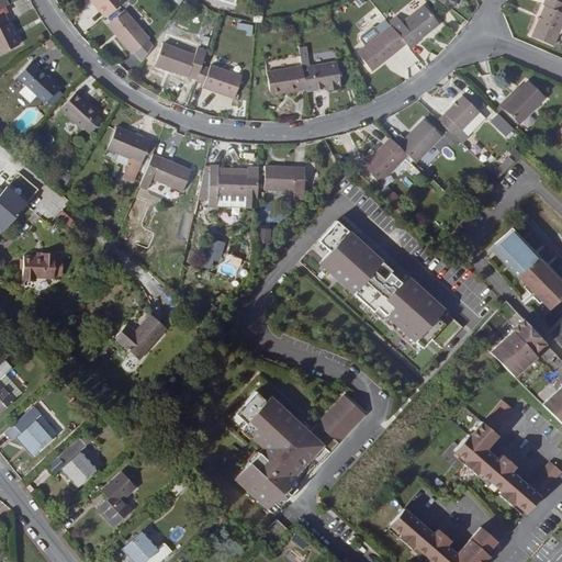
[(90,0),(107,18),(126,1),(124,0),(90,0)]
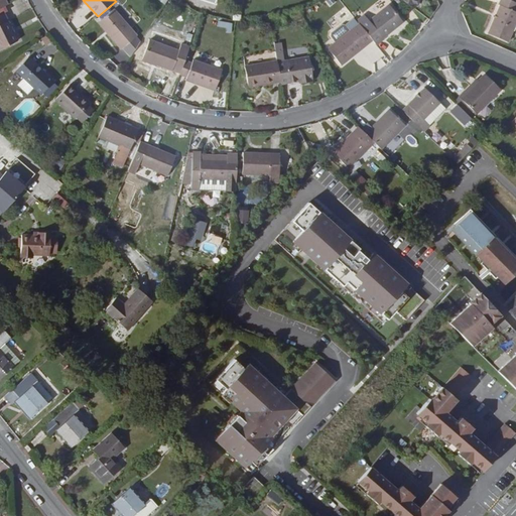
[(402,0),(414,9),(416,3),(417,4),(418,0),(402,0)]
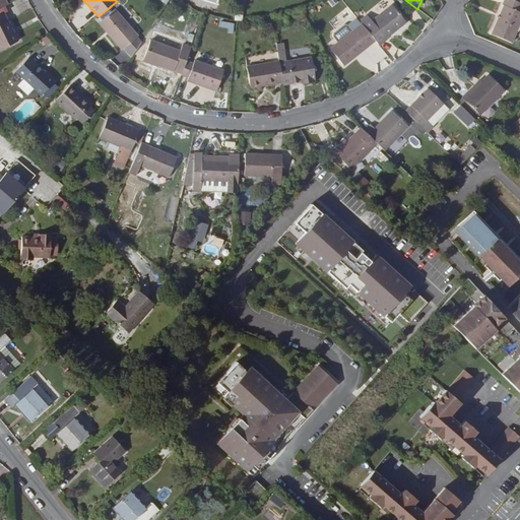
[(519,2),(517,1),(514,0),(504,0),(503,3),(504,4),(492,33),(511,42),(519,21),(519,2)]
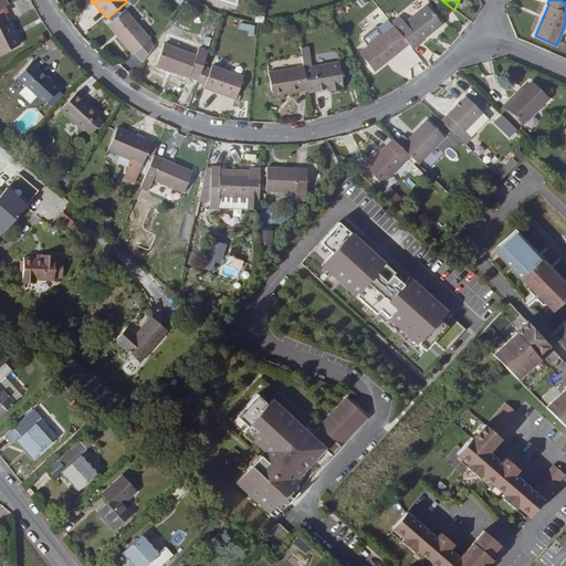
[(399,19),(392,25),(394,28),(409,45),(411,50),(441,24),(427,6),(404,24),(399,19)]
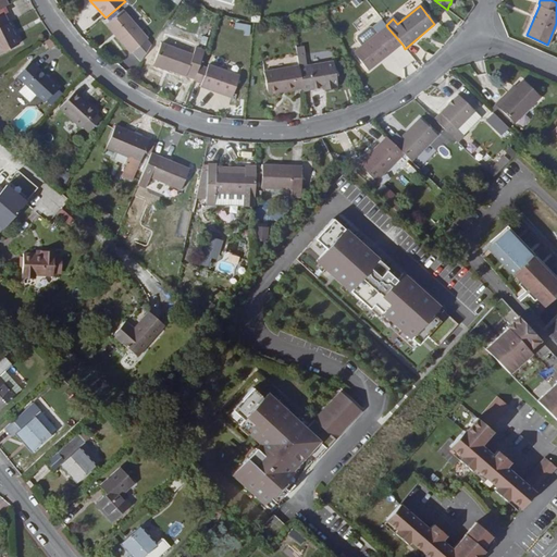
[(0,44),(15,36),(1,8),(0,8),(0,44)]
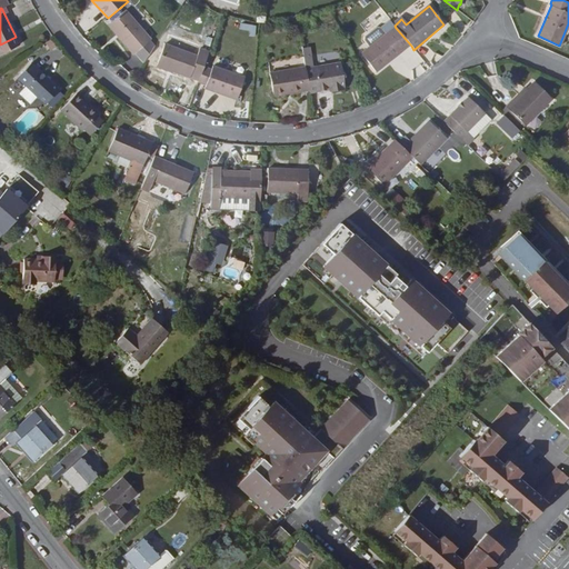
[(150,40),(151,39),(127,11),(109,27),(133,55),(135,53),(150,40)]
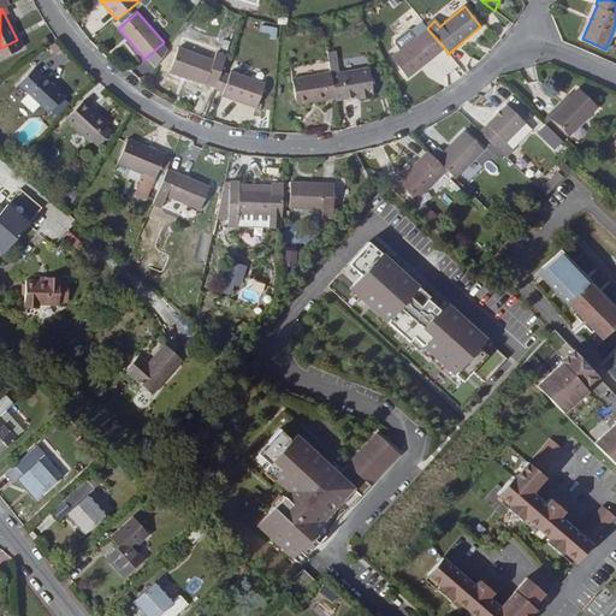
[(333,22),(323,23),(324,34),(335,33),(333,22)]
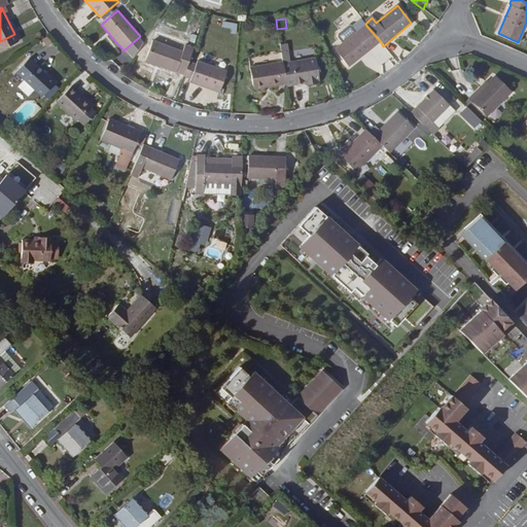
[(361,19),(352,27),(357,33),(366,26),(365,24),(361,19)]
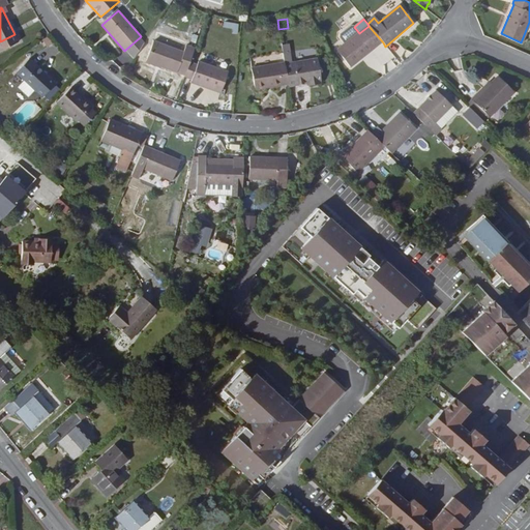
[(239,25),(225,22),(224,28),(233,30),(233,33),(238,34),(239,25)]
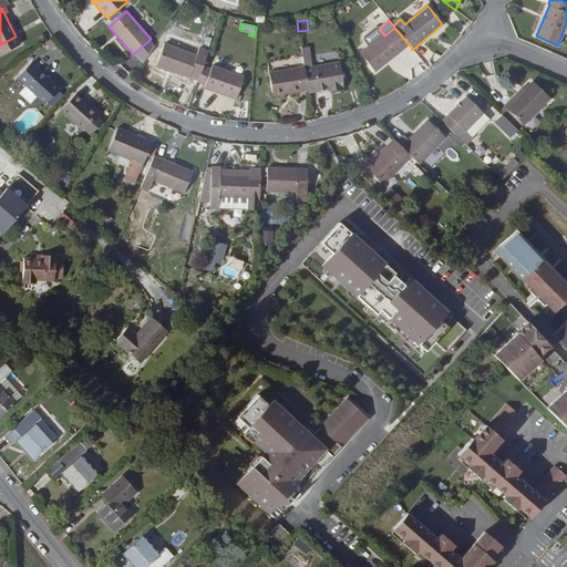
[(374,72),(410,45),(394,28),(384,35),(369,48),(360,54),(374,72)]
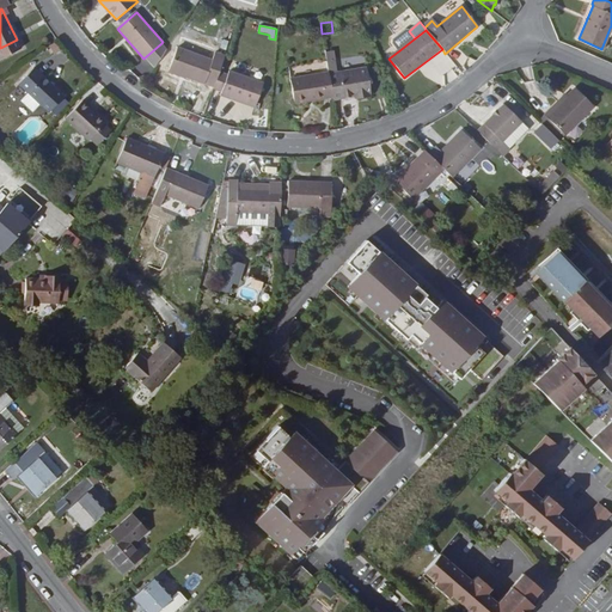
[(393,44),(398,51),(415,38),(409,31),(405,31),(393,40),(393,44)]
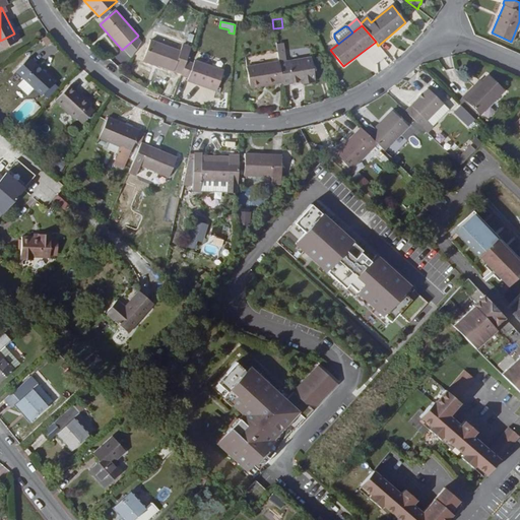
[(155,33),(152,41),(181,51),(184,44),(181,43),(155,33)]
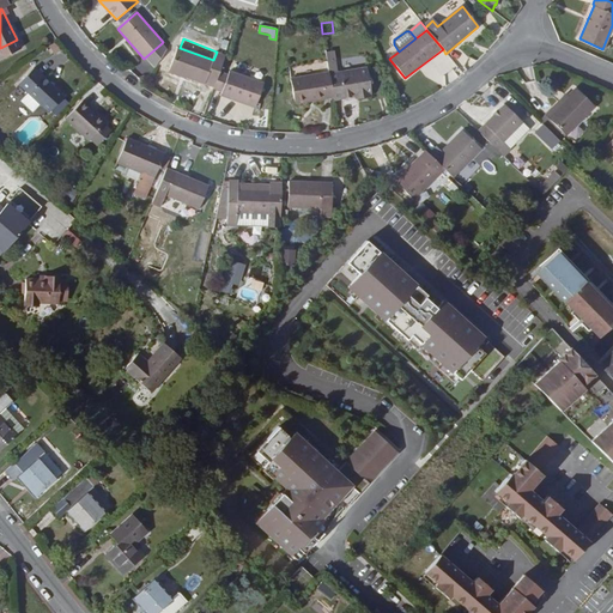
[(155,68),(167,49),(162,43),(145,58),(155,68)]
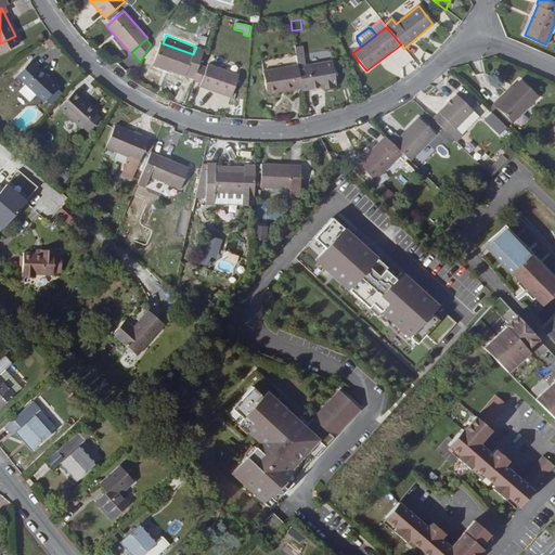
[(194,79),(199,65),(205,50),(196,47),(193,54),(163,43),(155,64),(194,79)]
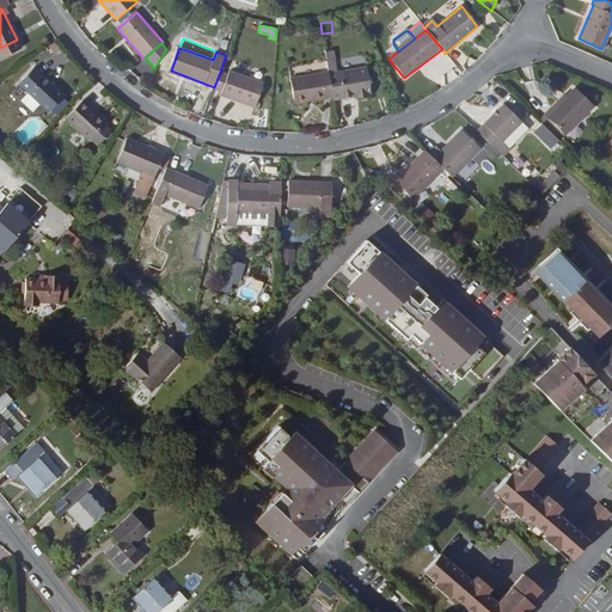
[(337,71),(334,51),(325,53),(329,72),(337,71)]
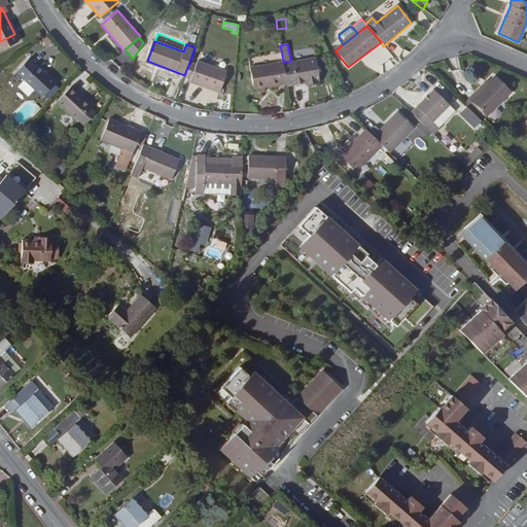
[(53,74),(27,50),(11,67),(37,91),(53,74)]
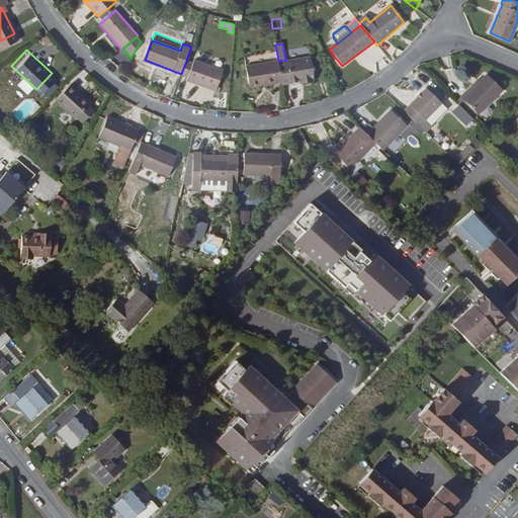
[(278,63),(281,82),(282,85),(299,82),(300,84),(312,82),(312,80),(314,79),(310,58),(278,63)]
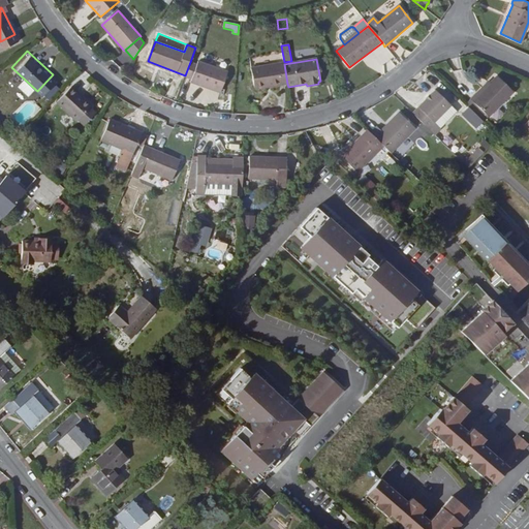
[(197,65),(190,62),(185,75),(185,76),(192,80),(191,82),(204,86),(205,84),(221,90),(228,72),(198,61),(197,65)]
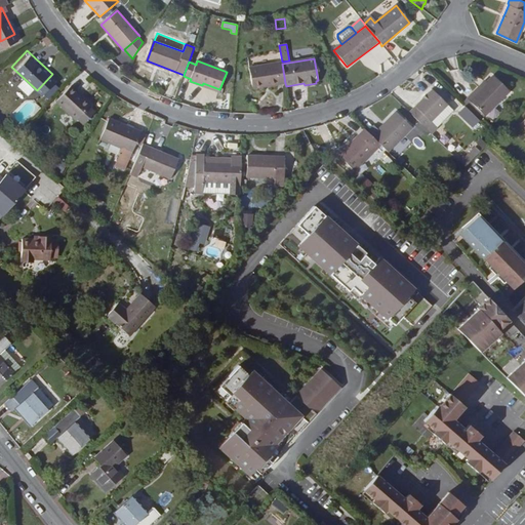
[(253,89),(285,83),(282,64),(281,63),(249,68),(253,89)]
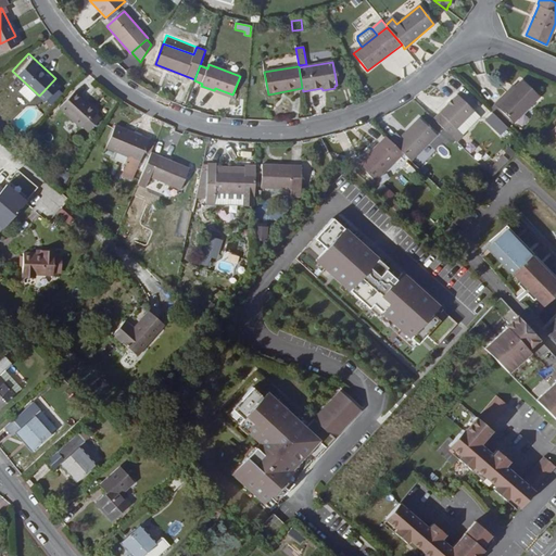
[(515,124),(540,98),(521,79),(515,87),(502,100),(500,98),(494,103),(496,105),(515,124)]
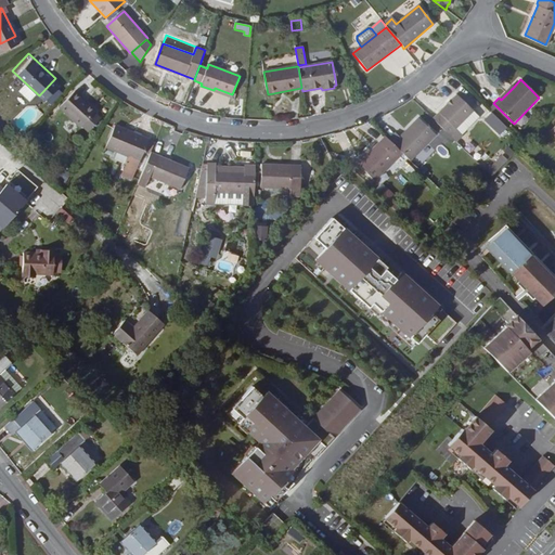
[(55,99),(76,118),(77,117),(89,104),(90,103),(69,82),(55,99)]
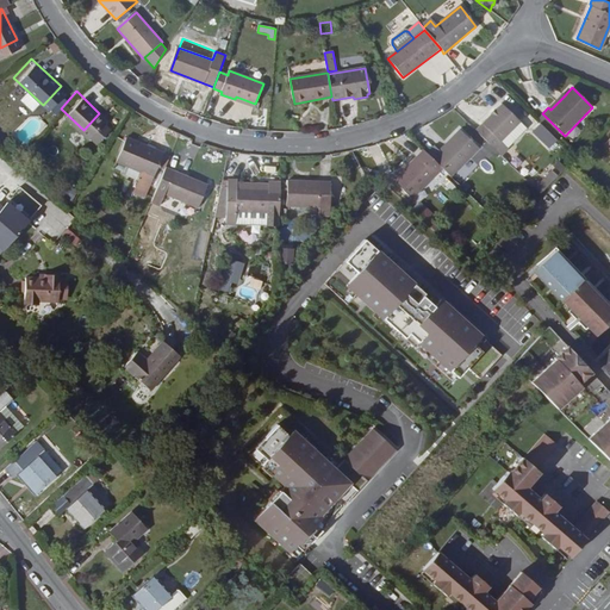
[(565,95),(562,92),(548,107),(551,110),(565,95)]
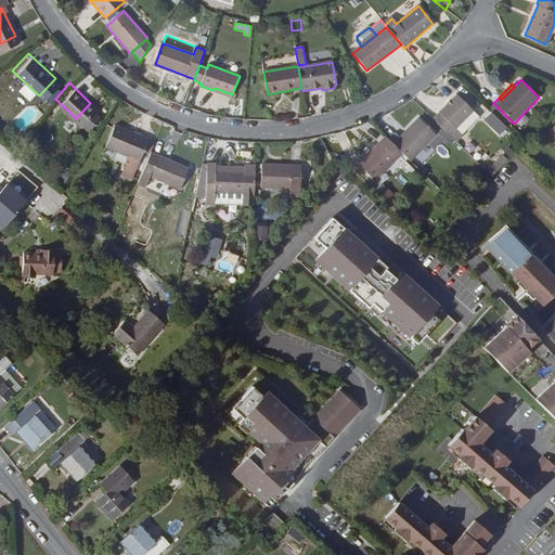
[(214,90),(231,98),(232,94),(215,88),(214,90)]
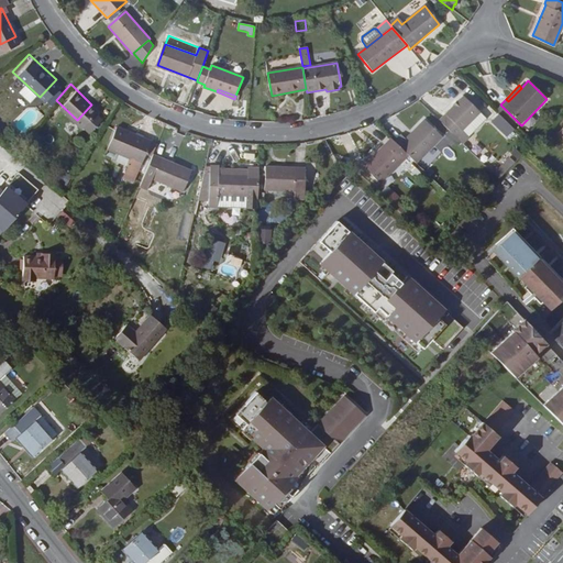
[(463,97),(440,120),(463,144),(468,138),(463,132),(481,113),(463,97)]
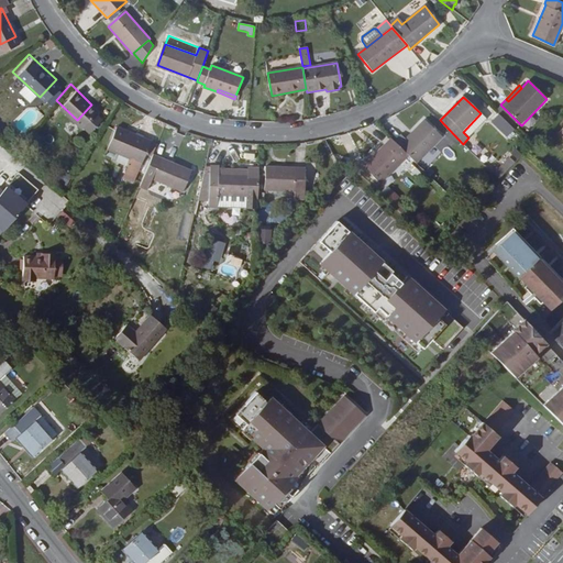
[(96,112),(90,106),(78,119),(85,124),(96,112)]
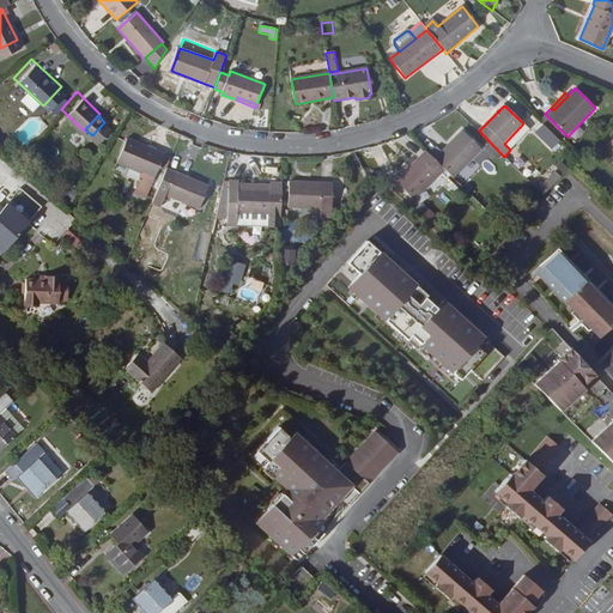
[(547,116),(541,122),(562,143),(568,137),(547,116)]
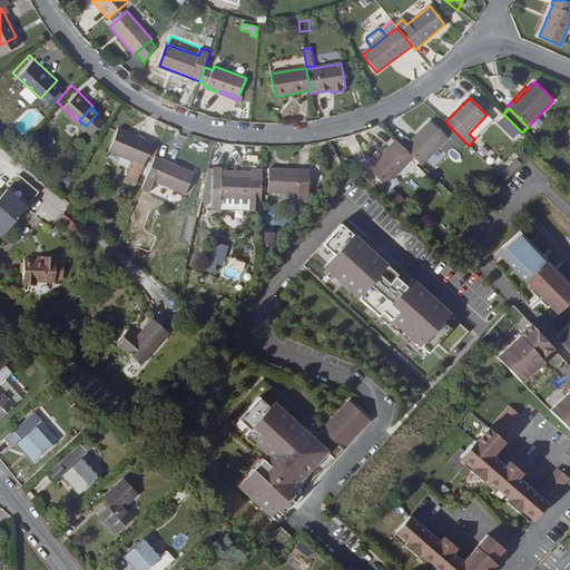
[(469,134),(474,139),(493,121),(487,115),(469,134)]
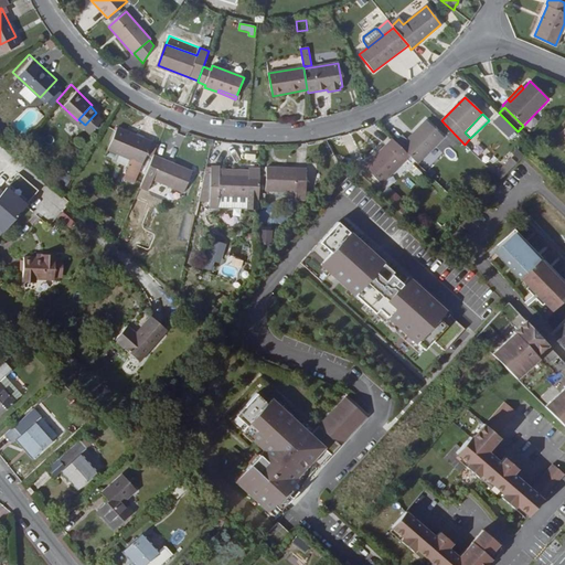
[(515,131),(500,116),(492,124),(508,139),(515,131)]
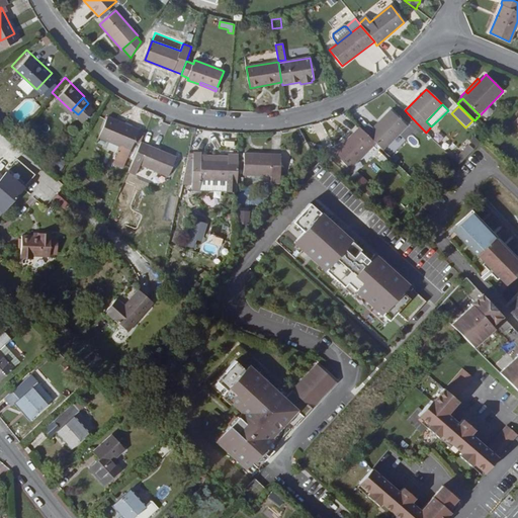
[(135,120),(103,107),(94,127),(118,138),(111,154),(119,157),(135,120)]
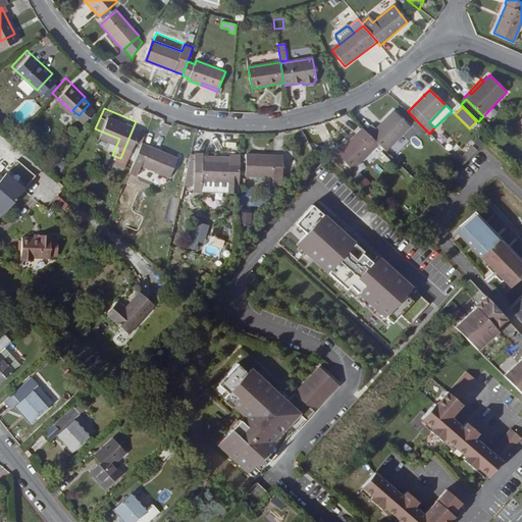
[(394,111),(370,135),(378,143),(386,150),(409,126),(394,111)]
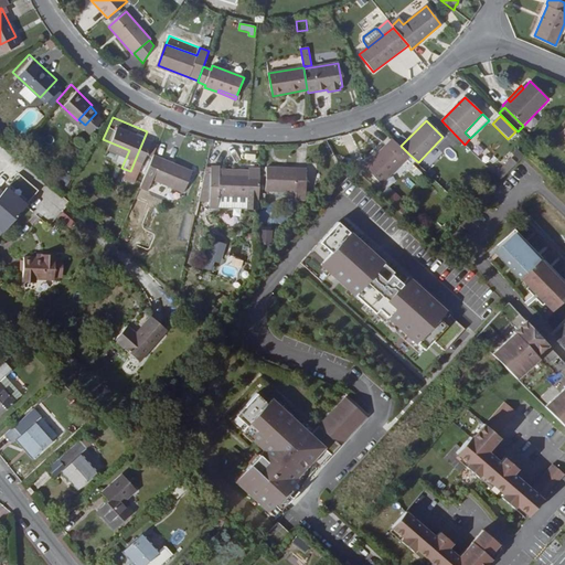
[(409,155),(401,146),(393,138),(365,168),(382,184),(409,155)]
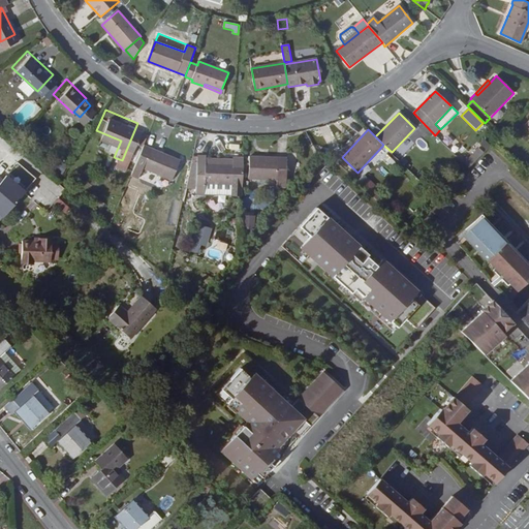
[(158,147),(160,144),(141,136),(139,139),(158,147)]
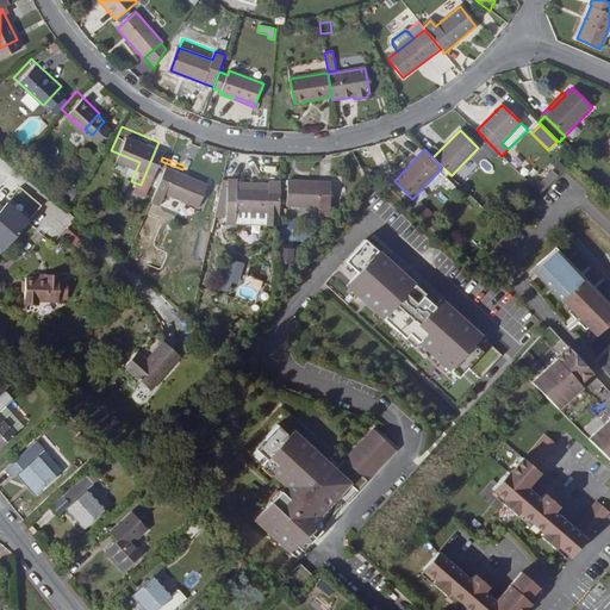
[(583,160),(576,168),(585,176),(592,168),(583,160)]
